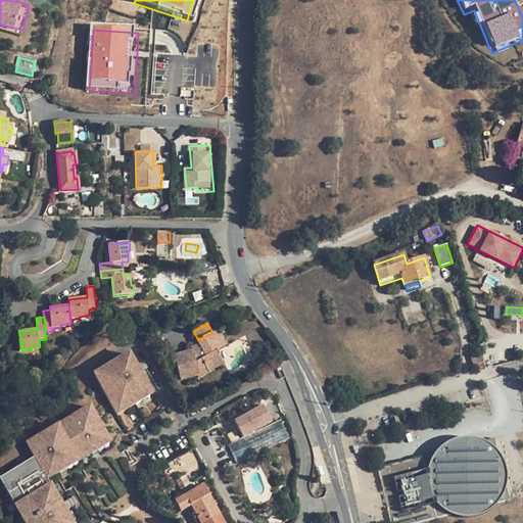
[(219,329),(212,332),(222,349),(228,345),(219,329)]
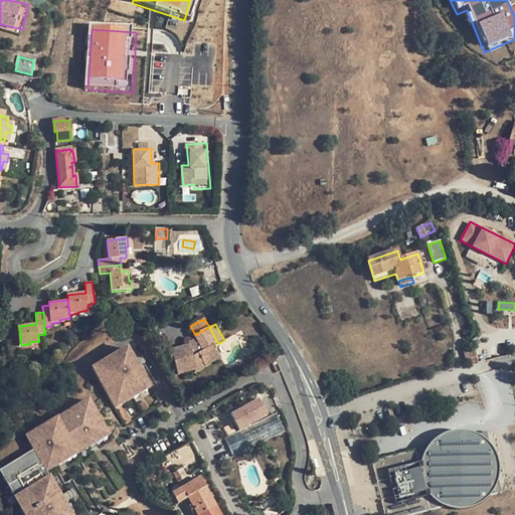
[(195,335),(197,339),(199,344),(192,348),(191,345),(169,352),(172,362),(175,362),(178,375),(193,371),(195,373),(208,366),(208,365),(221,358),(215,346),(218,344),(209,327),(195,335)]
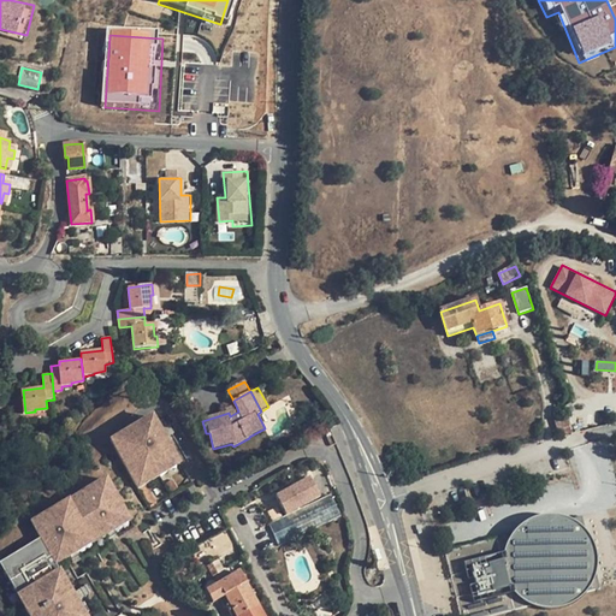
[(227,410),(229,413),(230,416),(238,412),(236,406),(227,410)]
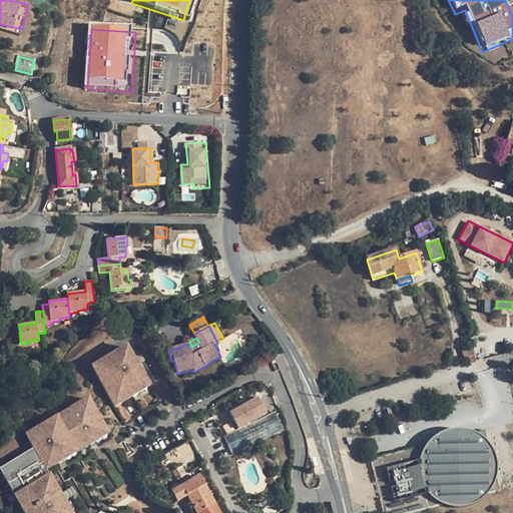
[(127,347),(121,351),(128,363),(130,361),(133,359),(127,347)]
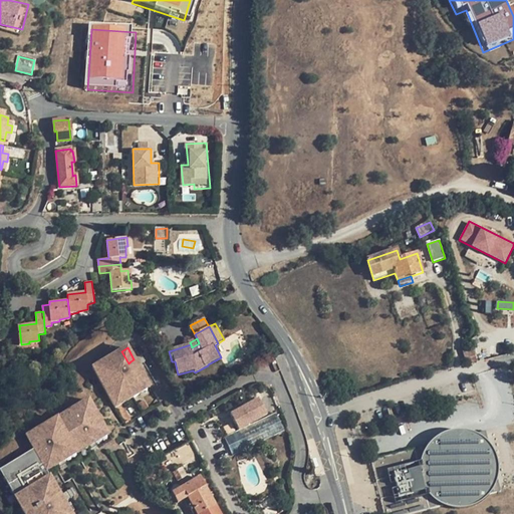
[(467,364),(476,361),(473,348),(463,350),(467,364)]
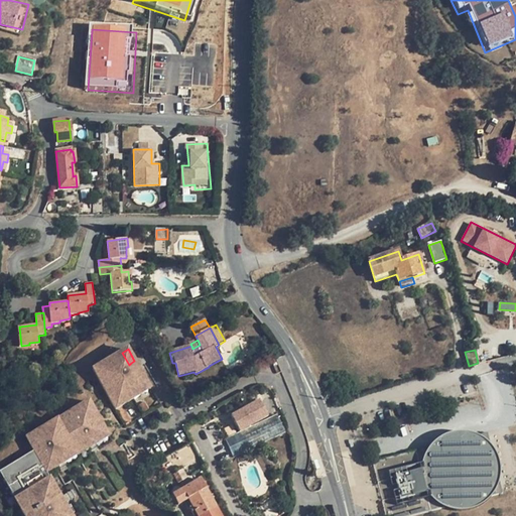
[(134,369),(131,363),(129,365),(122,353),(106,362),(93,370),(112,404),(147,384),(138,369),(138,367),(134,369)]
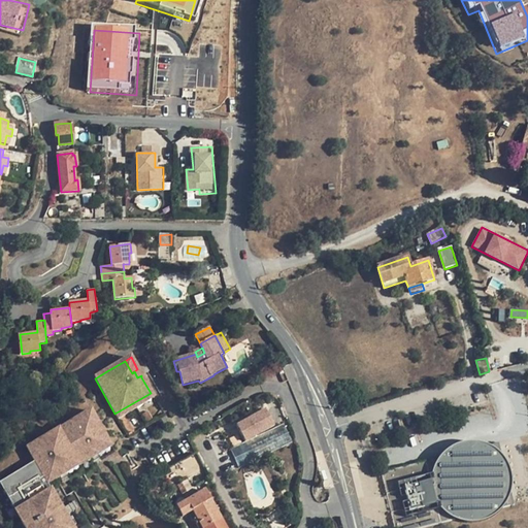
[(141,367),(137,369),(134,371),(137,377),(141,375),(141,377),(145,375),(141,367)]
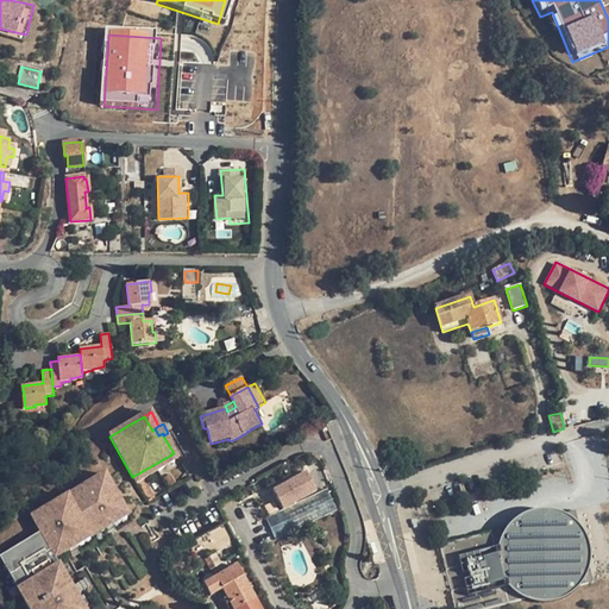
[(177,459),(174,453),(132,477),(137,482),(177,459)]
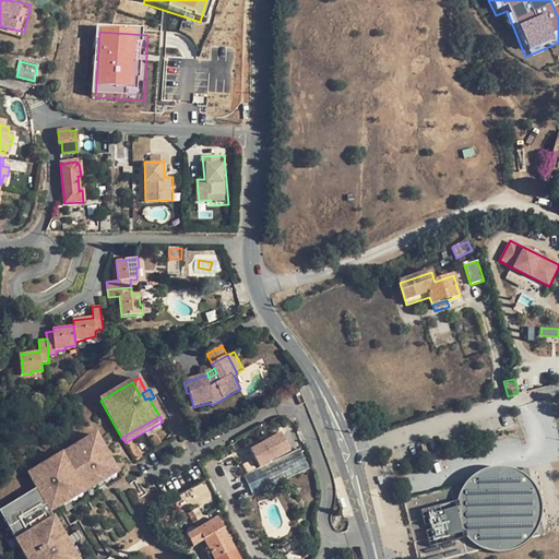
[(238,498),(306,470),(307,468),(290,430),(221,460),(238,498)]
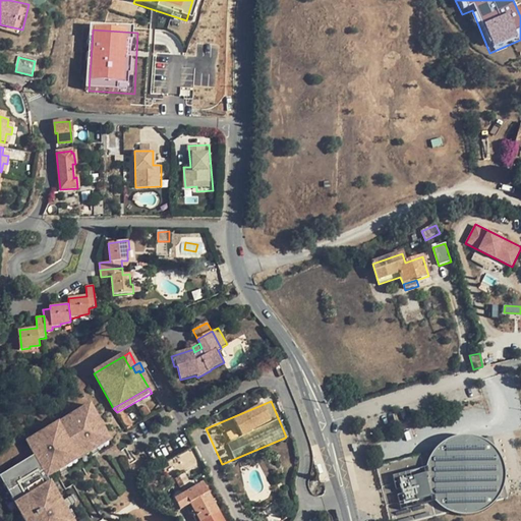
[(62,461),(87,447),(93,444),(106,436),(90,406),(26,443),(35,456),(40,465),(44,472),(56,465),(62,461)]
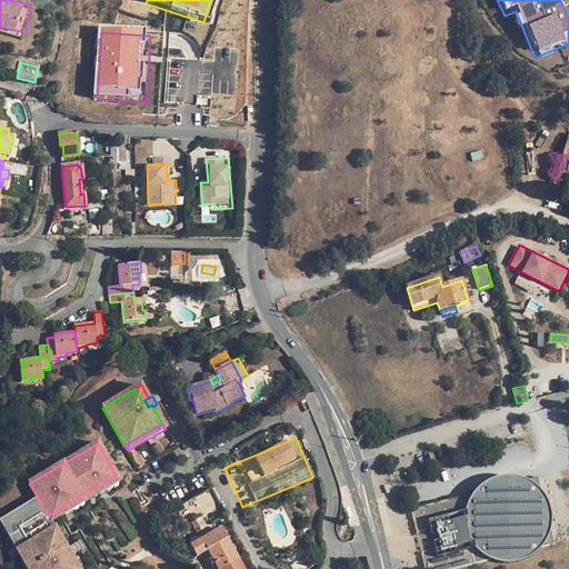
[(119,481),(116,476),(101,485),(105,490),(118,482),(119,481)]
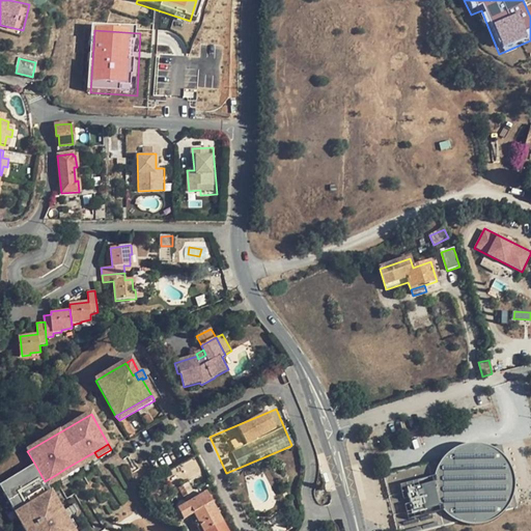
[(448,462),(390,475),(402,530),(428,530),(463,524),(475,527),(488,526),(502,521),(511,511),(523,509),(520,494),(521,484),(518,471),(512,462),(508,447),(497,450),(484,446),(471,447),(457,452),(448,462)]
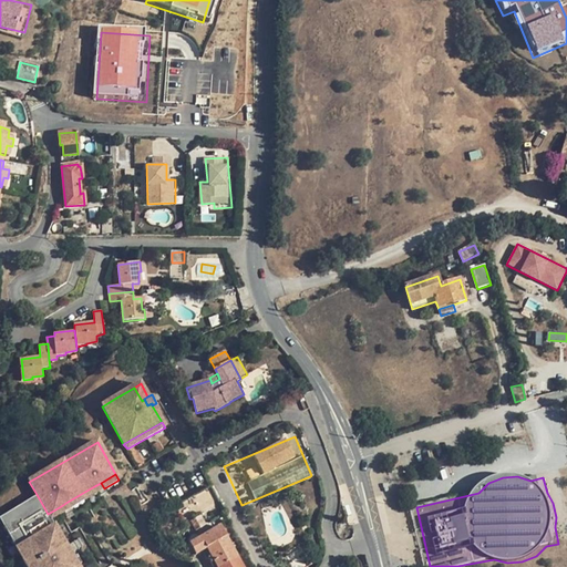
[(94,486),(98,493),(102,500),(107,495),(104,488),(101,483),(94,486)]
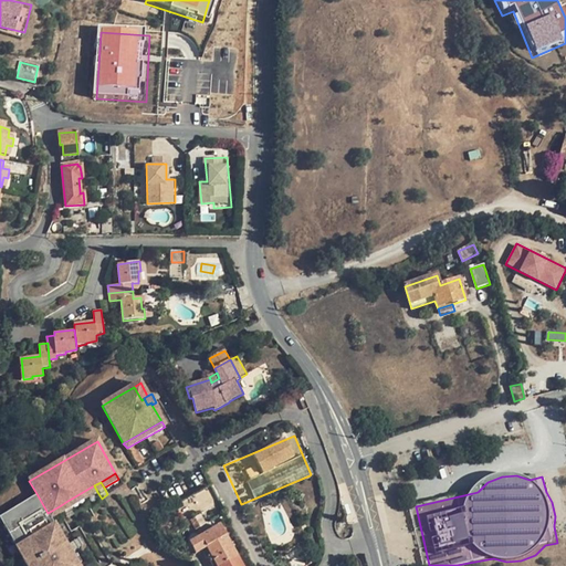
[(72,507),(97,492),(94,485),(67,501),(72,507)]
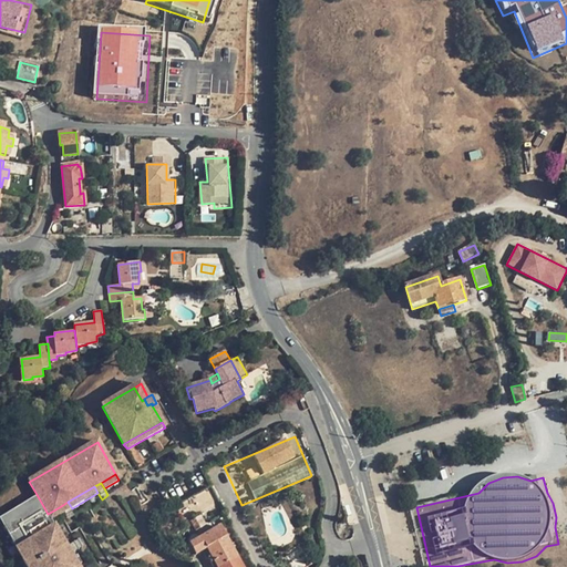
[(204,515),(222,506),(212,487),(179,503),(194,531),(208,524),(204,515)]
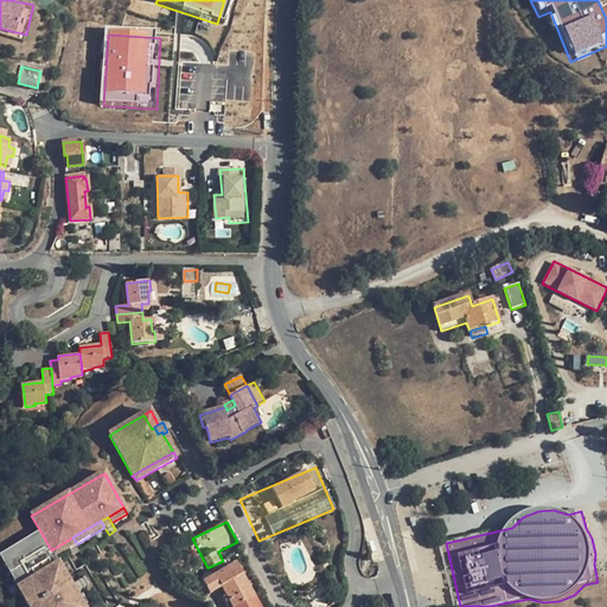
[(38,532),(29,538),(34,549),(46,542),(40,531),(38,532)]
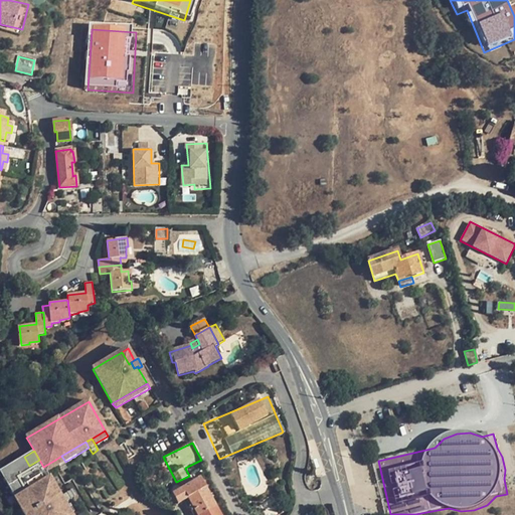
[(68,468),(65,462),(61,456),(55,460),(59,466),(62,471),(68,468)]
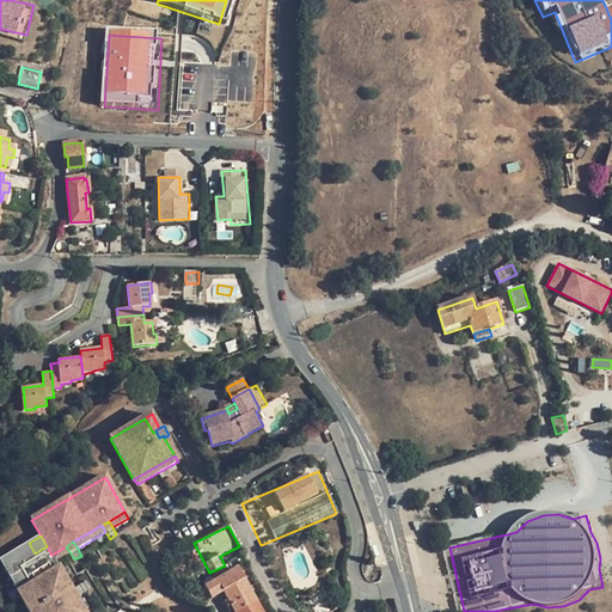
[(23,599),(30,611),(85,611),(78,598),(69,601),(66,593),(65,592),(57,580),(65,576),(55,562),(51,555),(47,546),(35,554),(29,543),(6,556),(28,597),(23,599)]
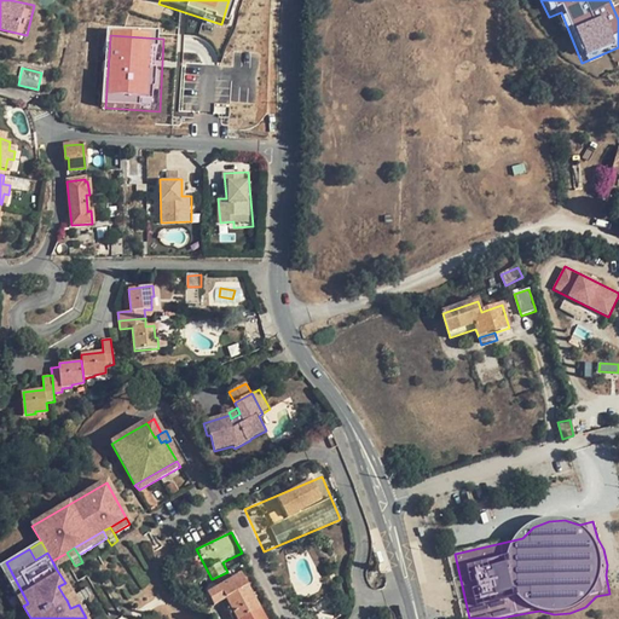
[(56,568),(71,560),(67,553),(52,561),(56,568)]
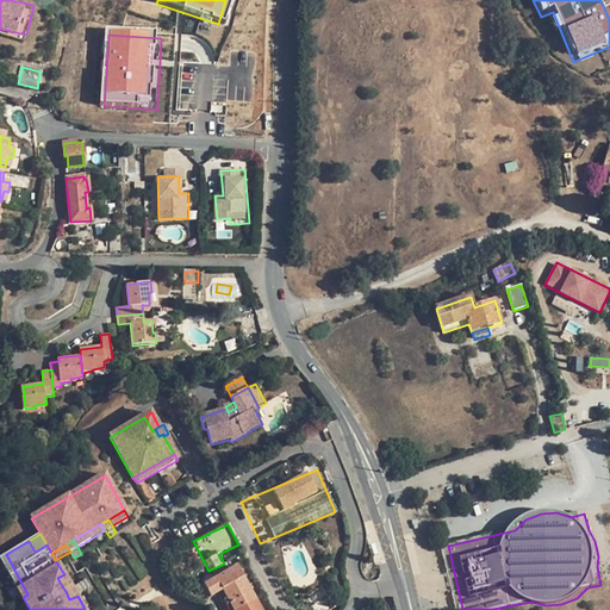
[(0,558),(23,597),(27,595),(6,554),(0,558)]
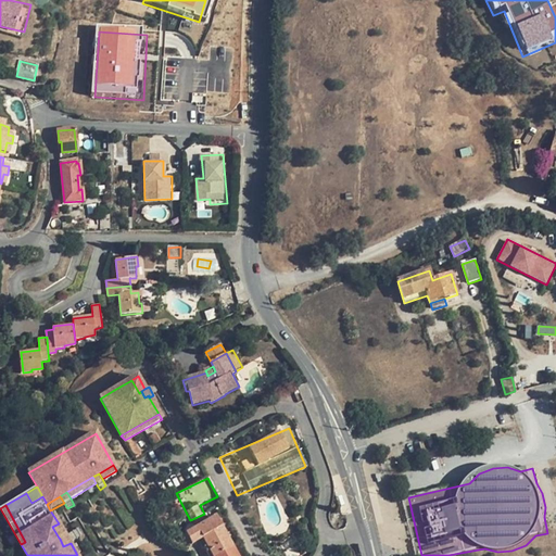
[(238,555),(216,516),(187,533),(192,544),(203,539),(213,555),(238,555)]
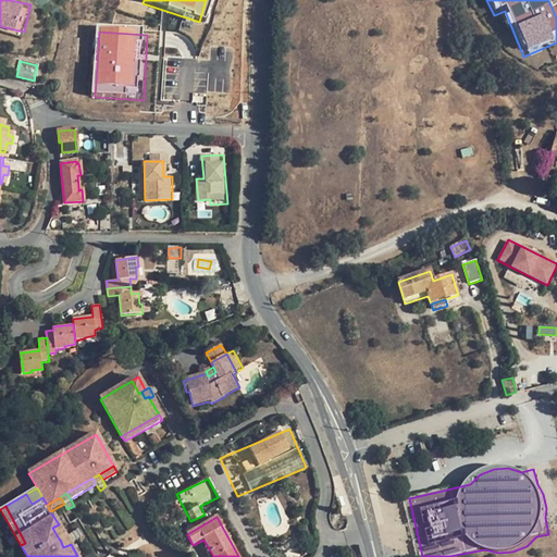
[(65,536),(59,524),(52,528),(59,539),(60,540),(65,536)]
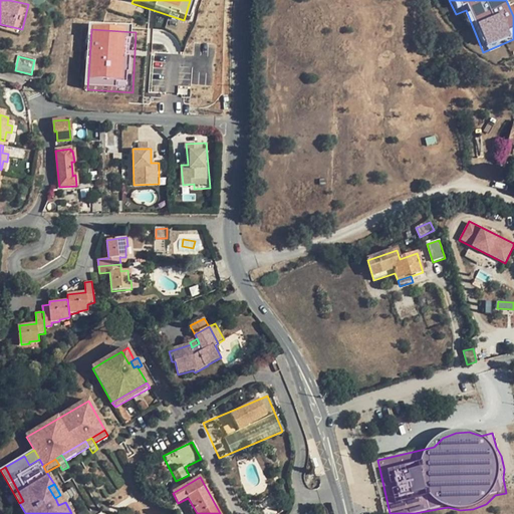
[(60,495),(55,498),(58,505),(65,502),(76,496),(72,489),(60,495)]
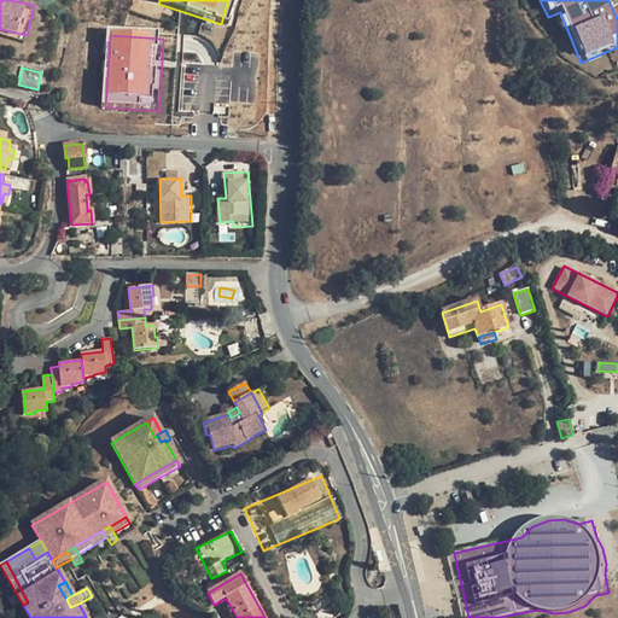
[(308,606),(316,617),(331,617),(333,616),(338,611),(326,593),(308,606)]
